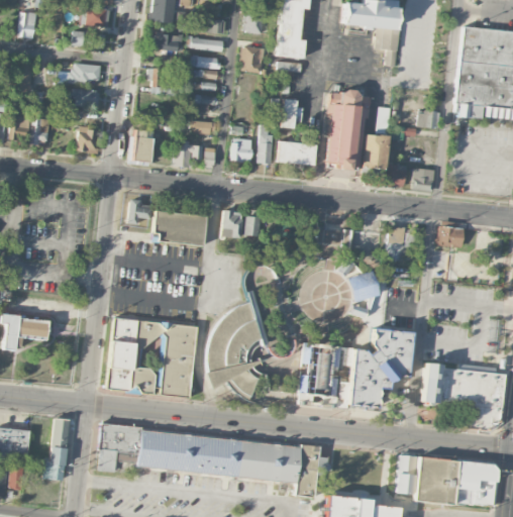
[(282,0),(279,57),(306,58),(307,40),(301,39),(303,9),(309,9),(309,0),(282,0)]
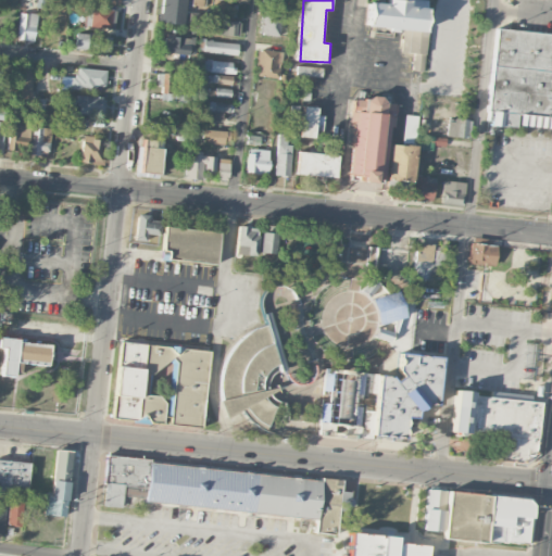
[(433,0),(390,0),(390,4),(373,2),(369,27),(408,32),(405,51),(417,52),(415,70),(425,71),(433,0)]
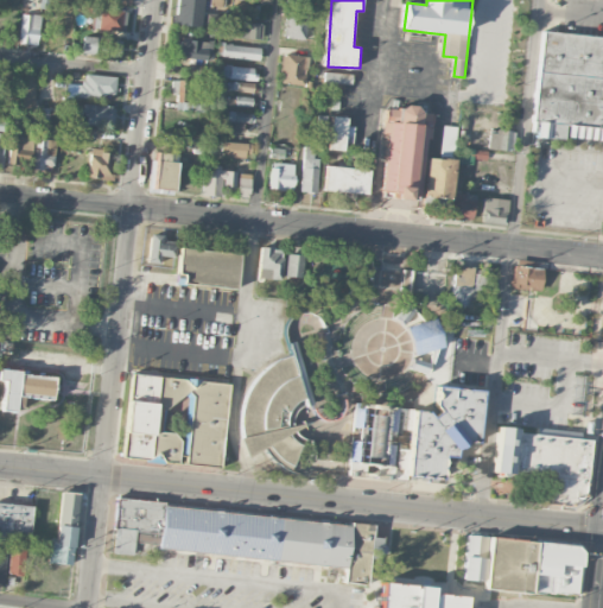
[(23,43),(43,45),(45,16),(26,13),(23,43)]
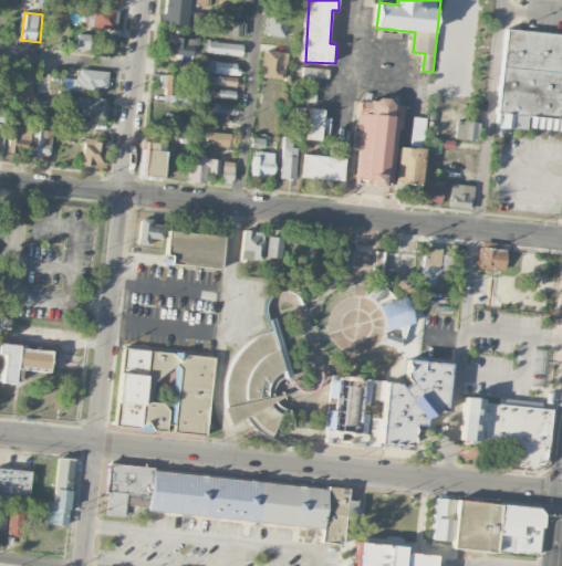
[(220,20),(210,17),(208,25),(217,29),(220,20)]
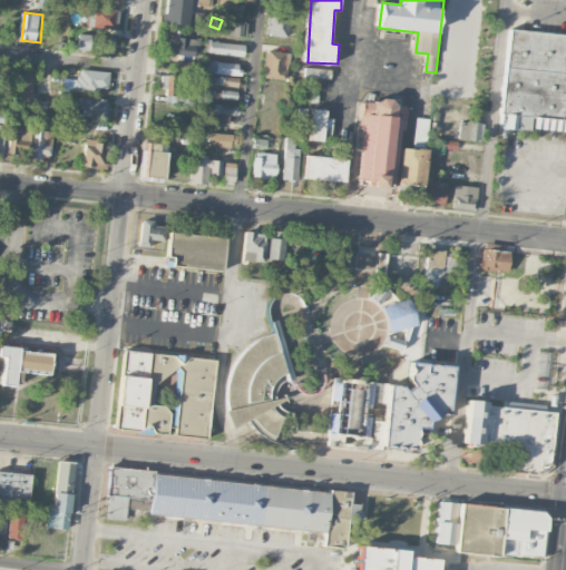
[(291,37),(292,18),(272,17),(271,36),(291,37)]
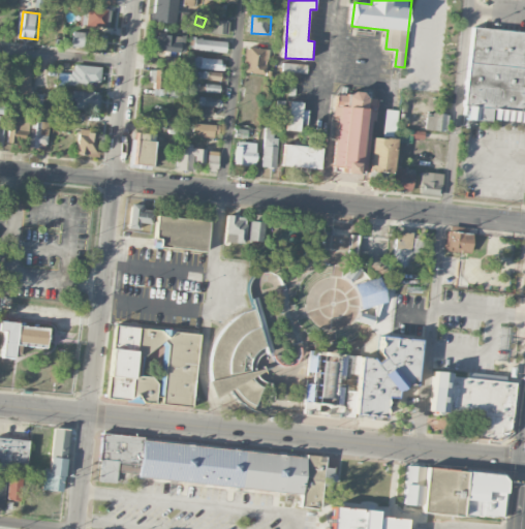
[(232,34),(233,21),(214,20),(213,33),(232,34)]
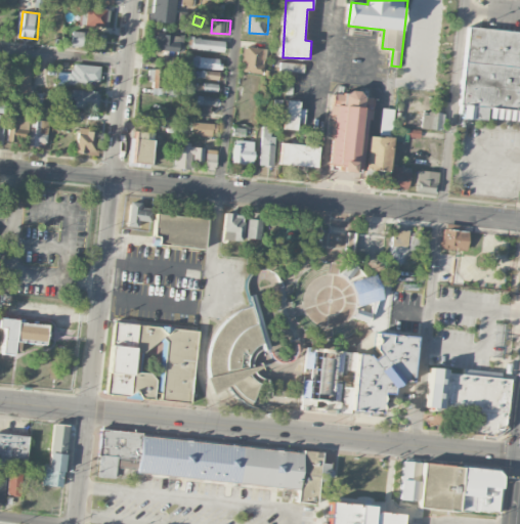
[(519,32),(470,27),(463,105),(467,105),(466,118),(491,121),(491,118),(519,121),(519,32)]
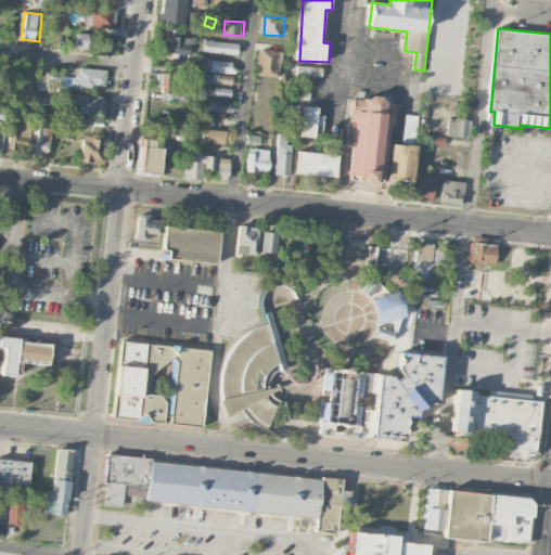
[(114,51),(115,35),(78,34),(78,50),(114,51)]
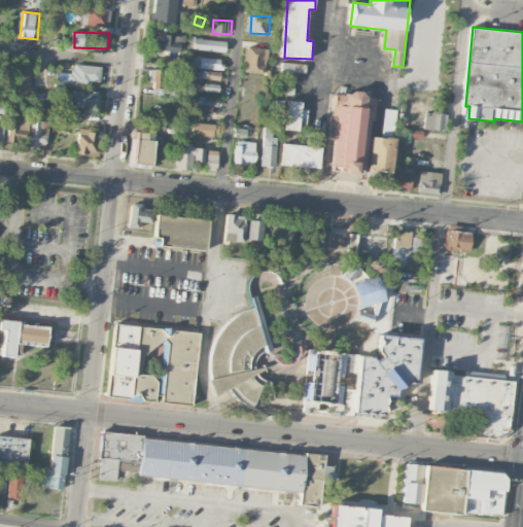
[(159,50),(187,51),(188,35),(160,34),(159,50)]
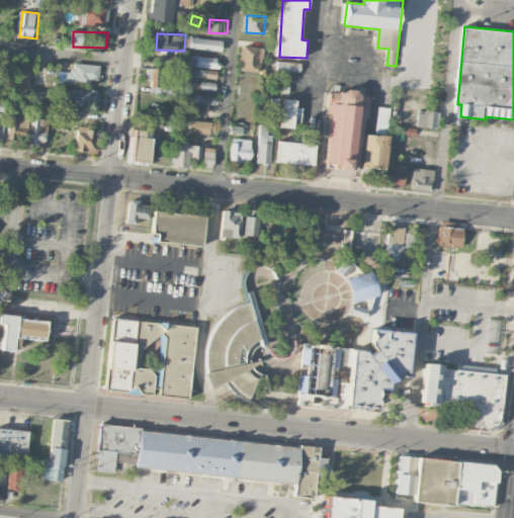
[(225,51),(226,39),(194,38),(193,50),(225,51)]
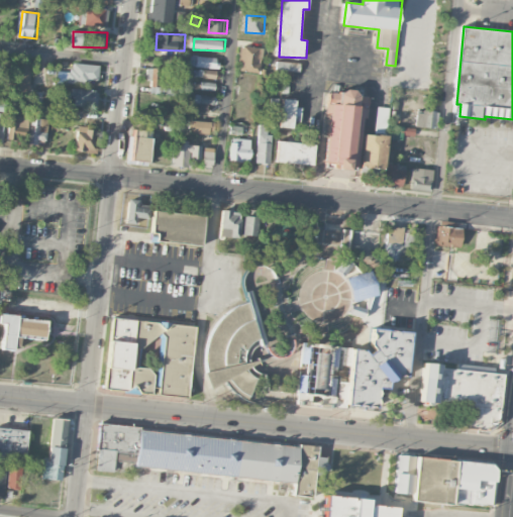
[(265,47),(243,46),(242,71),(264,73),(265,47)]
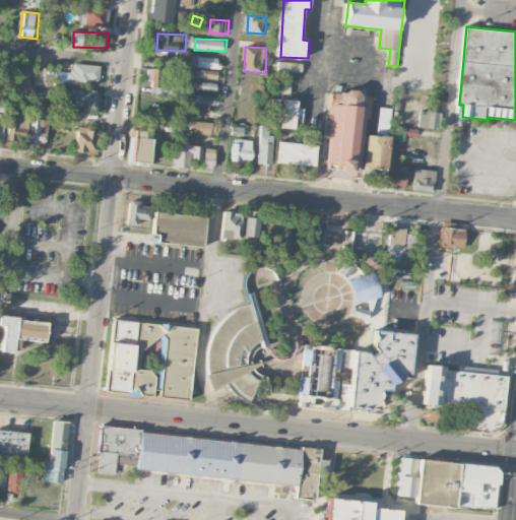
[(221,59),(195,56),(194,66),(220,69),(221,59)]
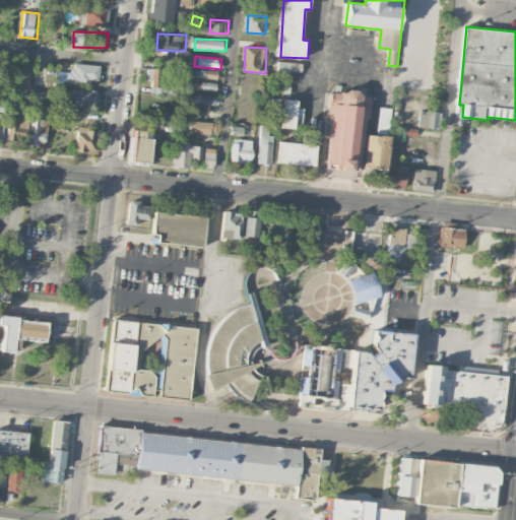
[(281,70),(305,71),(305,63),(281,62),(281,70)]
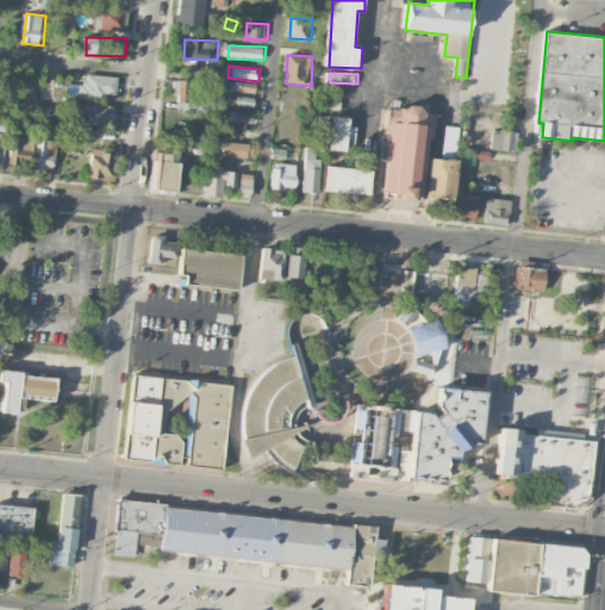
[(81,98),(108,99),(110,94),(119,94),(120,76),(89,75),(89,83),(82,83),(81,98)]
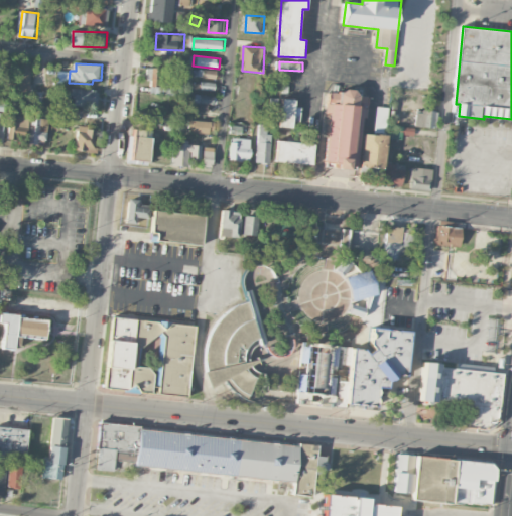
[(172,69),(150,69),(149,81),(153,81),(153,94),(171,94),(172,69)]
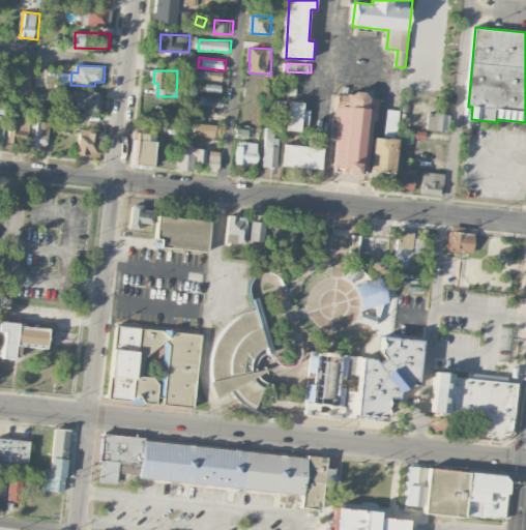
[(225,71),(210,71),(210,80),(225,81),(225,71)]
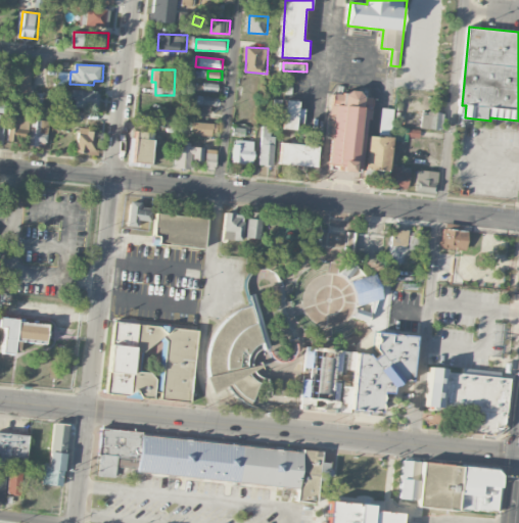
[(76,106),(101,108),(102,92),(77,89),(76,106)]
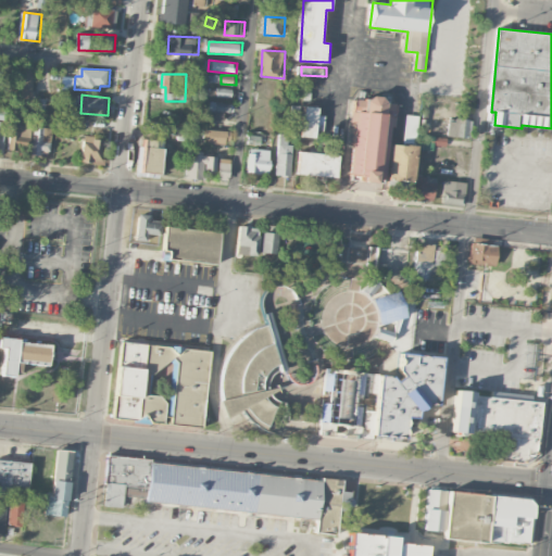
[(356,98),(354,122),(358,122),(353,179),(388,182),(393,126),(398,126),(400,102),(356,98)]
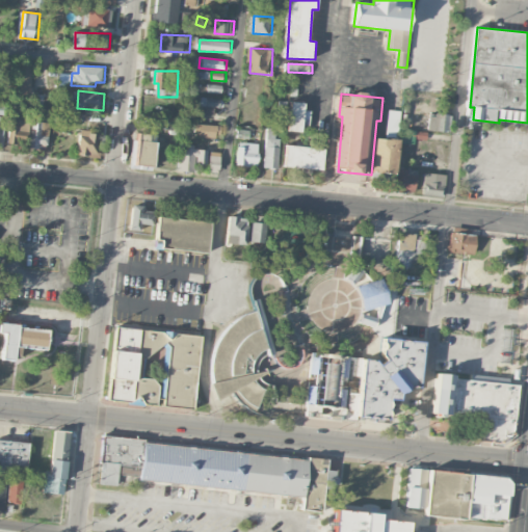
[(221,99),(206,97),(204,113),(219,115),(221,99)]
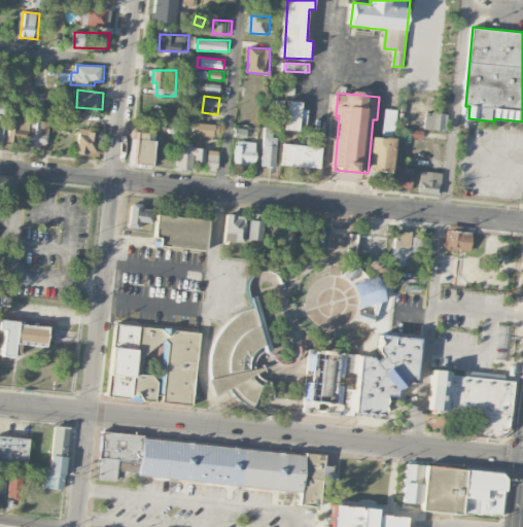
[(288,130),(302,131),(302,118),(310,118),(310,109),(304,109),(304,102),(289,101),(288,130)]
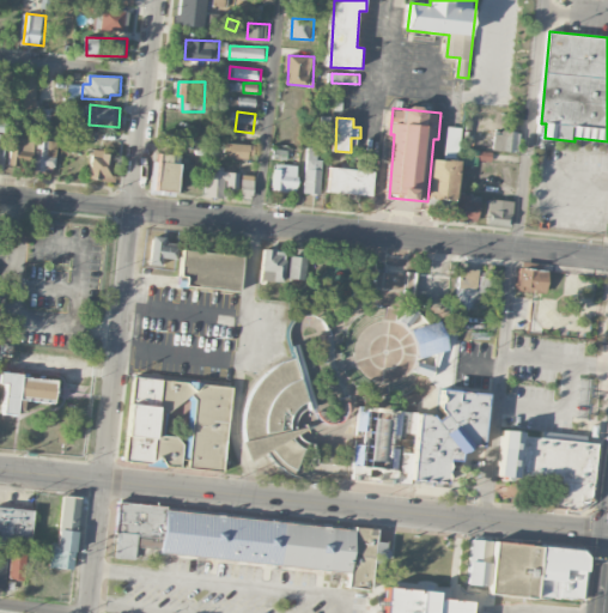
[(464,127),(450,127),(449,156),(463,156),(463,163),(494,164),(494,150),(463,149),(464,127)]
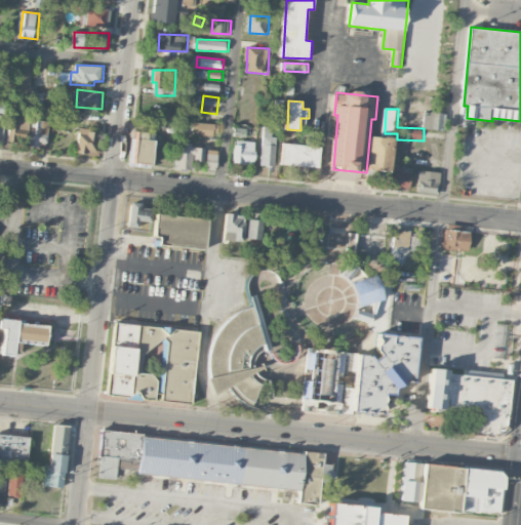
[(425,128),(446,130),(448,114),(426,112),(425,128)]
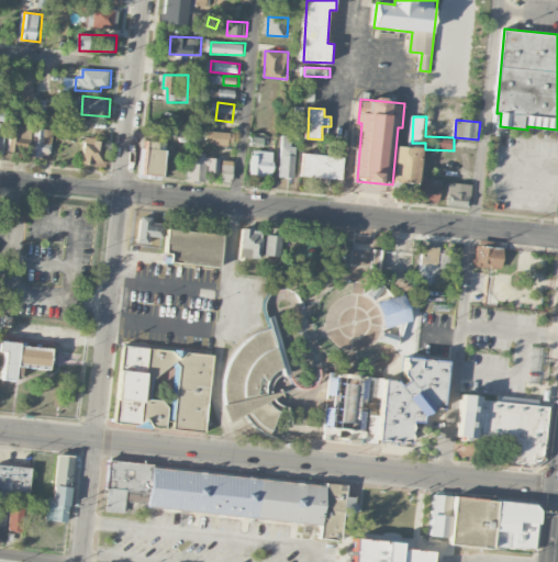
[(193,125),(163,123),(162,137),(192,138),(193,125)]
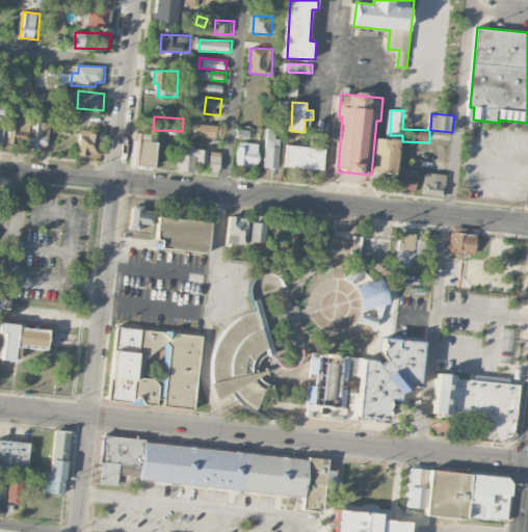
[(32,121),(12,120),(11,144),(31,144),(32,121)]
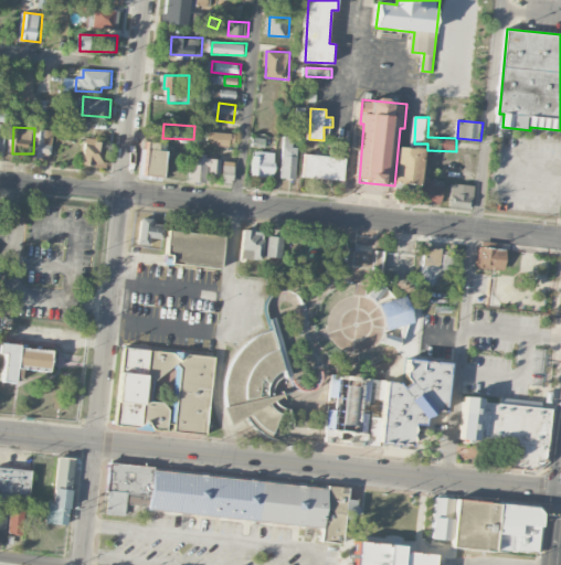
[(35,156),(55,156),(56,130),(36,129),(35,156)]
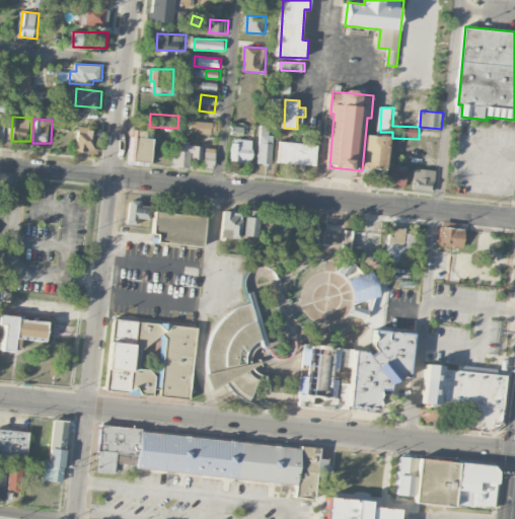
[(219,123),(192,121),(192,132),(218,134),(219,123)]
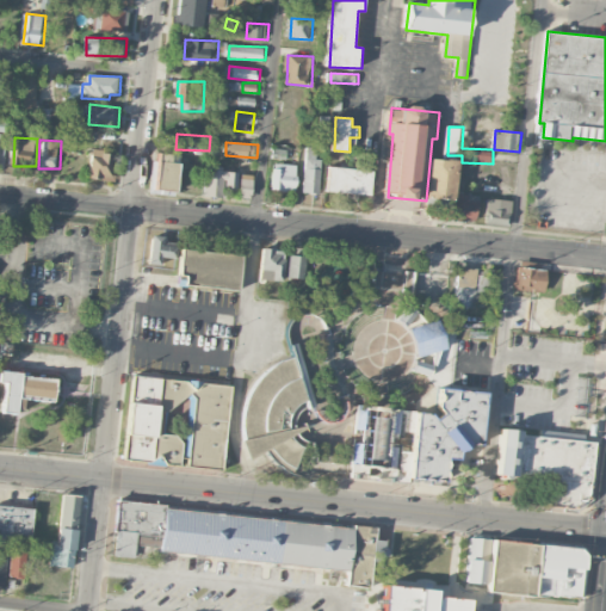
[(307,193),(323,193),(323,159),(320,159),(320,147),(308,147),(307,193)]
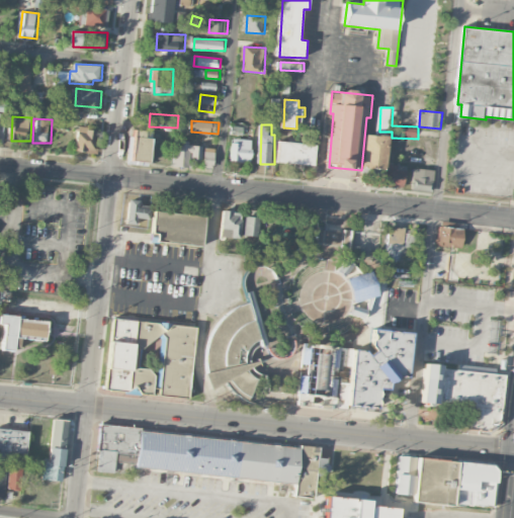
[(98,128),(80,127),(79,152),(97,153),(98,128)]
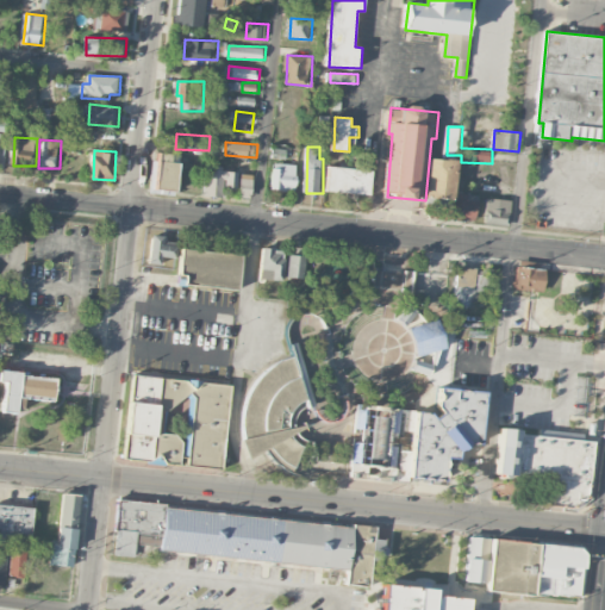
[(179,191),(182,154),(158,151),(155,188),(179,191)]
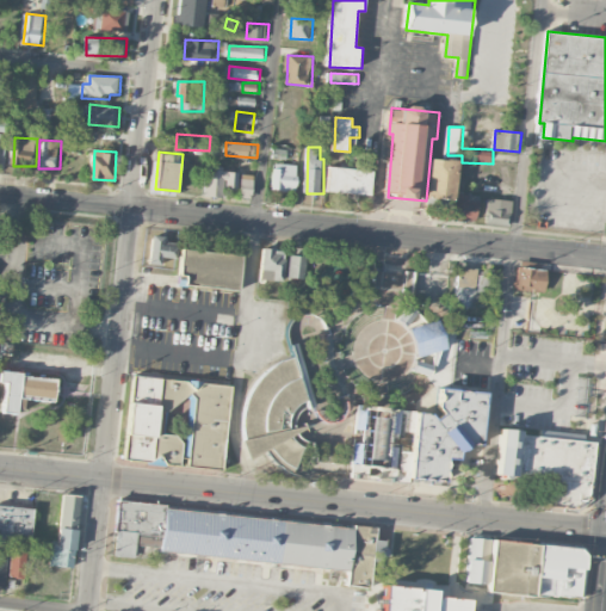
[(431,197),(458,198),(459,160),(432,159),(431,197)]
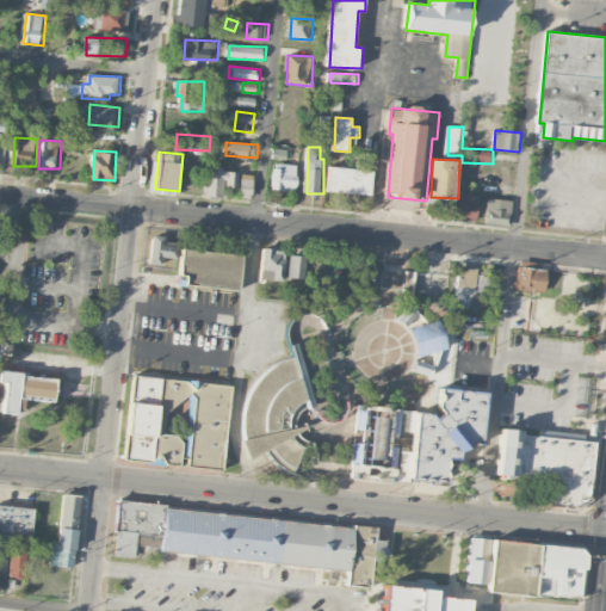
[(274,191),(298,191),(300,165),(276,164),(274,191)]
